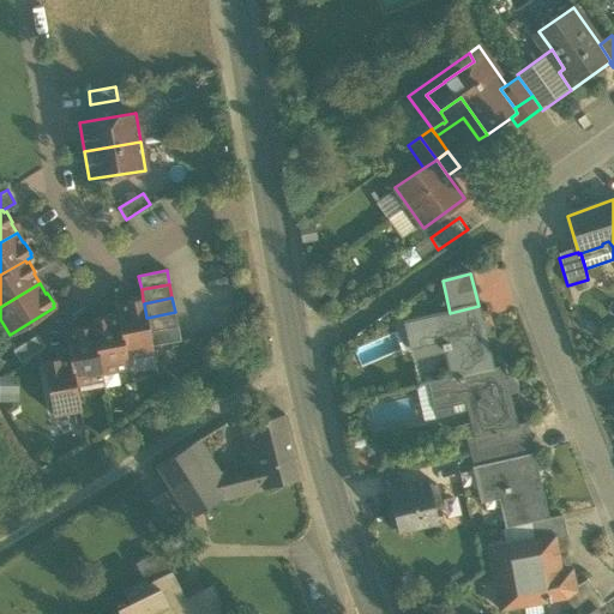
[(115,305),(118,315),(126,356),(127,356),(154,351),(152,347),(152,345),(149,332),(146,318),(144,304),(143,300),(140,300),(139,299),(127,301),(127,302),(115,305)]
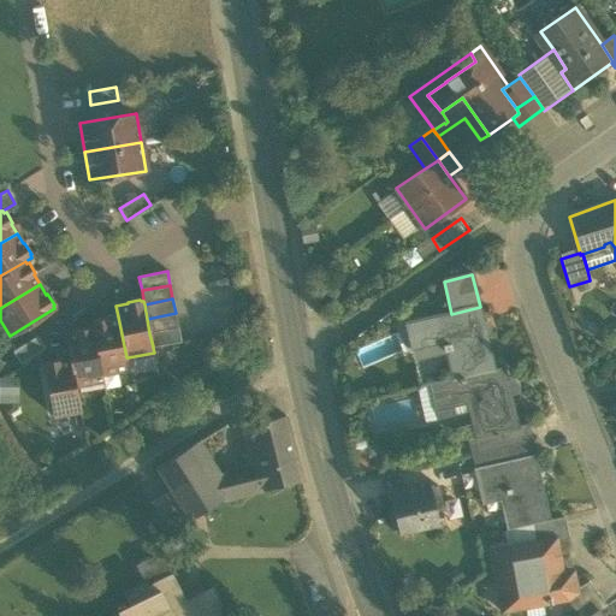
[(443,342),(451,379),(495,369),(480,307),(451,314),(404,325),(409,349),(443,342)]
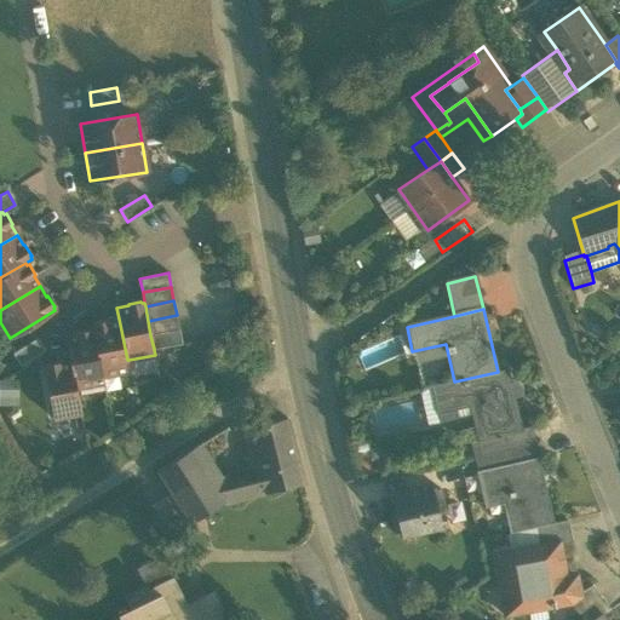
[(148,321),(150,336),(179,329),(177,315),(148,321)]
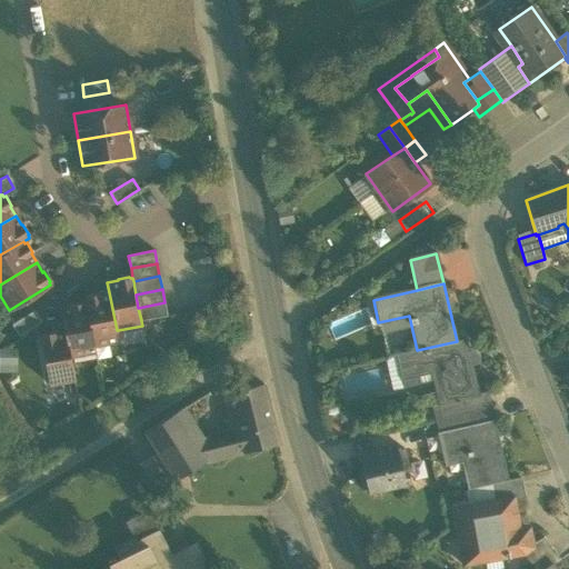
[(119,340),(118,330),(117,330),(109,292),(99,295),(98,293),(87,296),(87,297),(83,298),(85,303),(86,303),(93,346),(95,346),(119,340)]
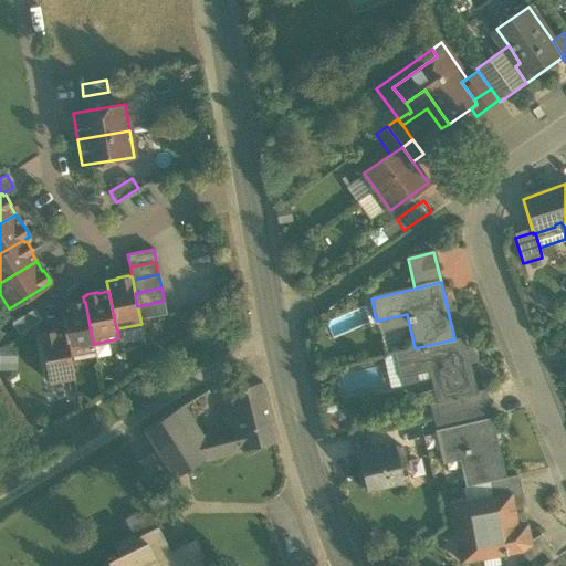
[(95,349),(94,344),(93,344),(85,302),(84,302),(82,303),(82,301),(71,303),(71,305),(60,306),(64,329),(69,354),(70,354),(95,349)]
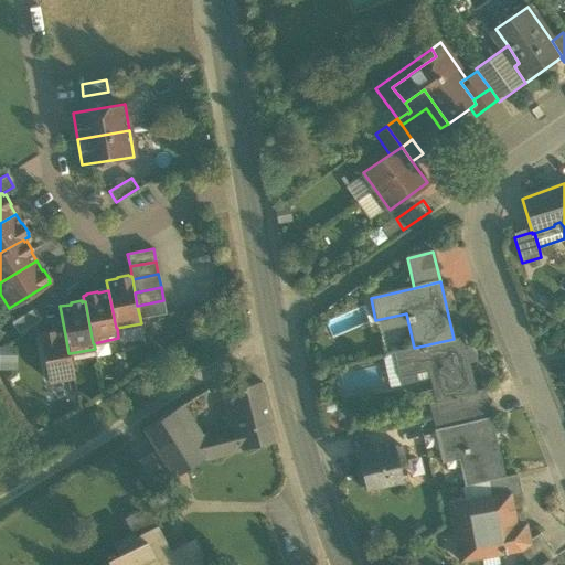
[(166,313),(163,300),(137,306),(140,318),(140,319),(166,313)]
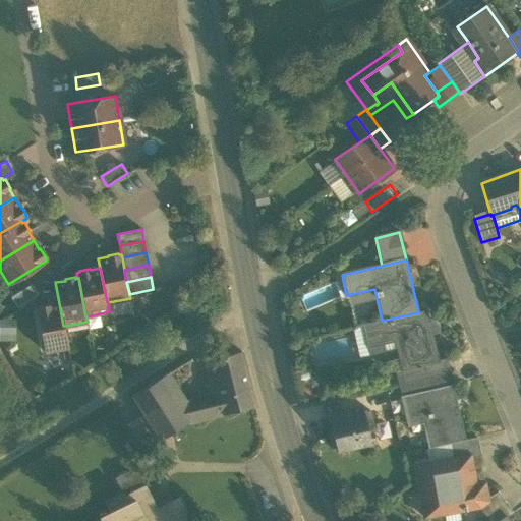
[(10,297),(16,307),(38,294),(31,284),(10,297)]
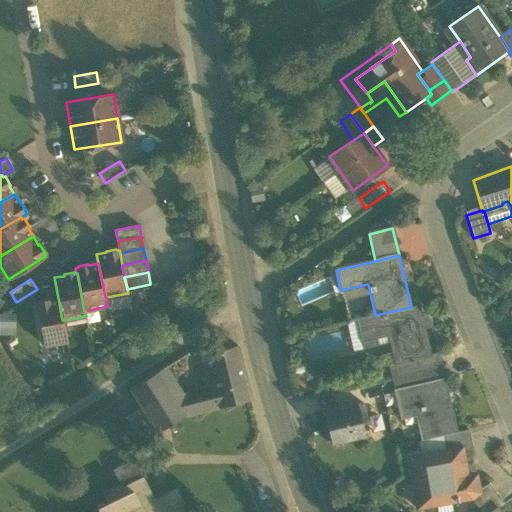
[(67,341),(63,320),(62,320),(58,298),(49,300),(48,299),(43,300),(38,301),(38,302),(36,303),(44,346),(67,341)]
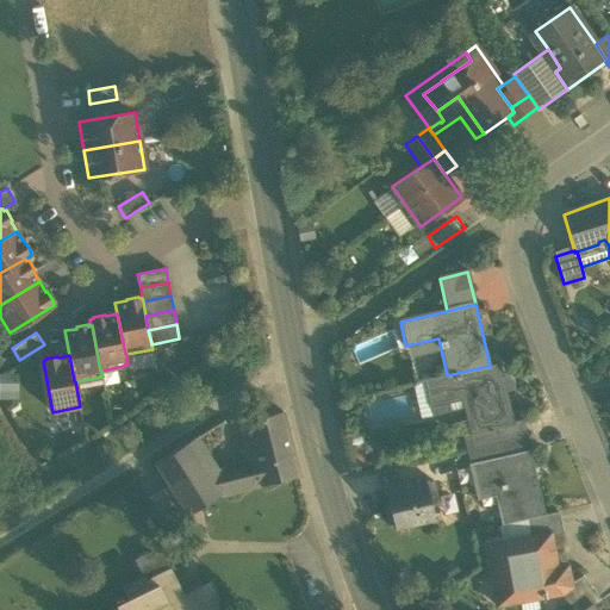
[(498,365),(490,366),(447,375),(423,381),(429,406),(461,399),(470,435),(496,429),(512,425),(511,423),(498,365)]
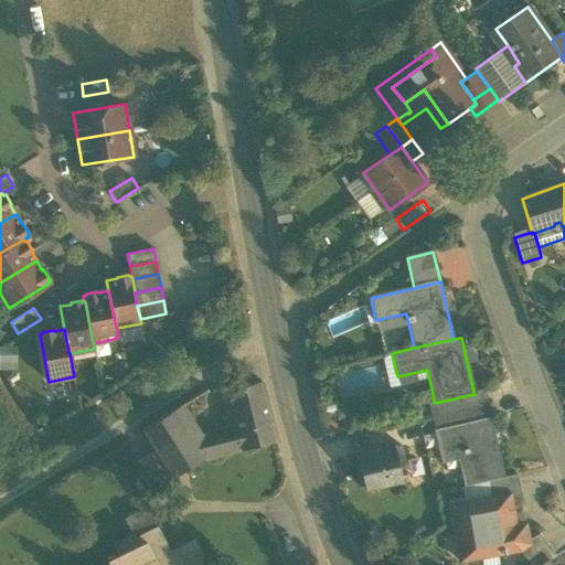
[(262,381),(226,390),(235,426),(242,449),(276,440),(262,381)]
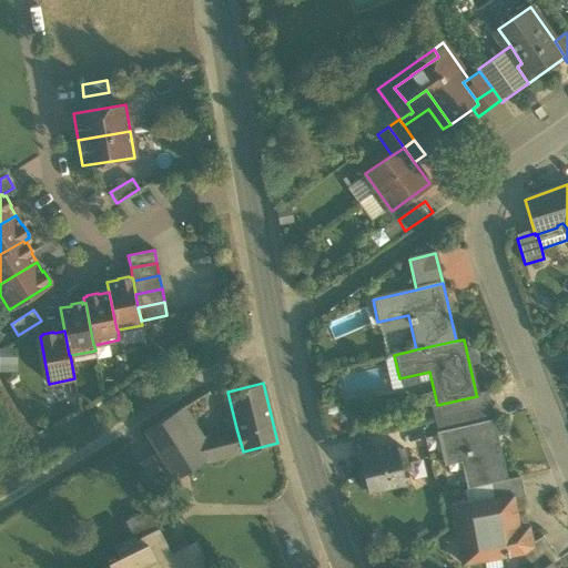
[(203,435),(184,405),(176,411),(196,444),(214,434),(236,428),(227,392),(221,394),(226,417),(223,418),(225,427),(211,430),(206,434),(203,435)]
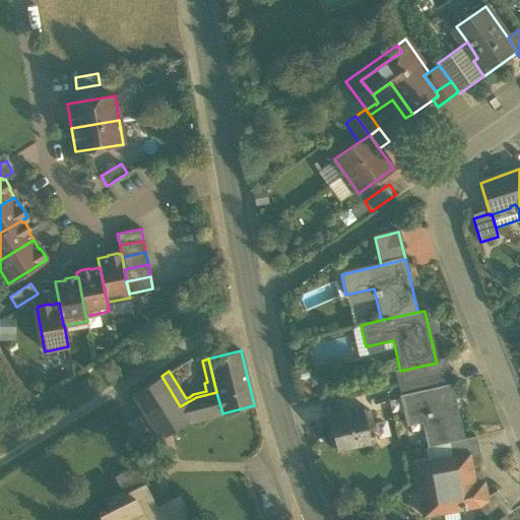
[(437,363),(423,366),(426,377),(447,372),(444,360),(436,361),(437,363)]
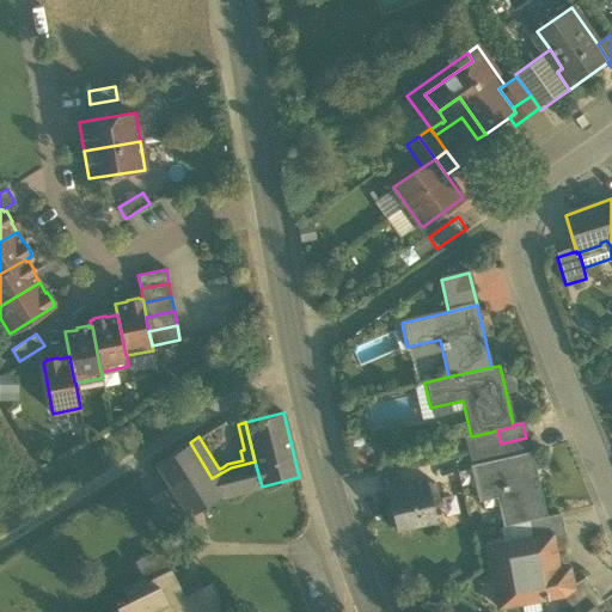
[(465,452),(501,444),(497,430),(471,436),(461,439),(465,452)]
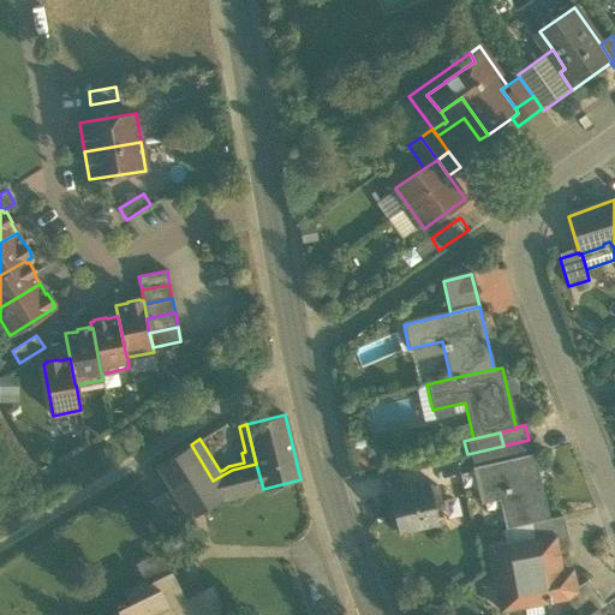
[(529,440),(503,446),(506,461),(532,455),(529,440)]
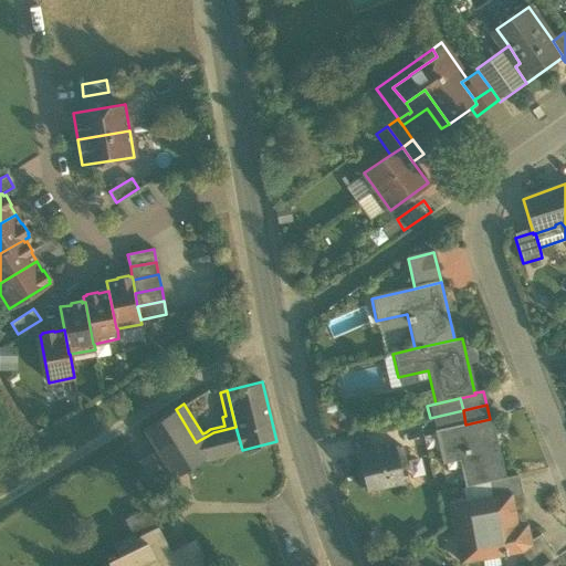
[(173,475),(174,478),(203,458),(205,457),(196,442),(176,409),(175,409),(144,429),(153,443),(156,449),(173,475)]
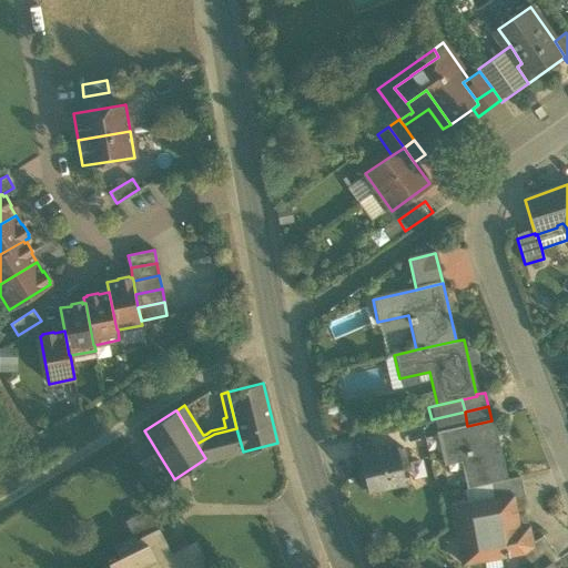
[(434,433),(467,426),(465,412),(432,419),(434,433)]
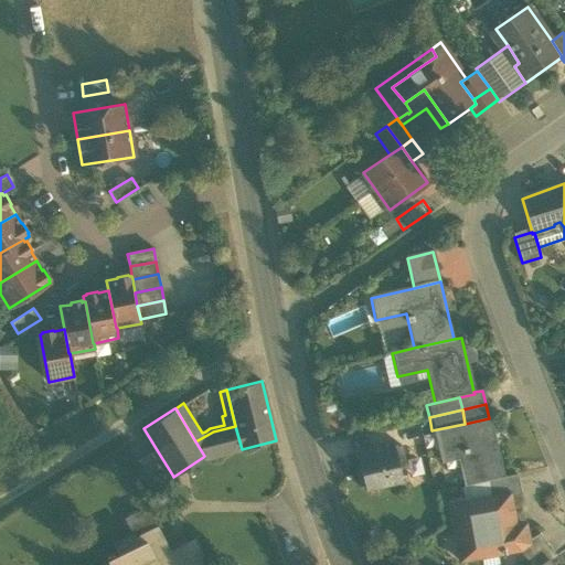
[(459,454),(467,486),(488,480),(502,477),(489,418),(465,424),(432,430),(438,458),(459,454)]
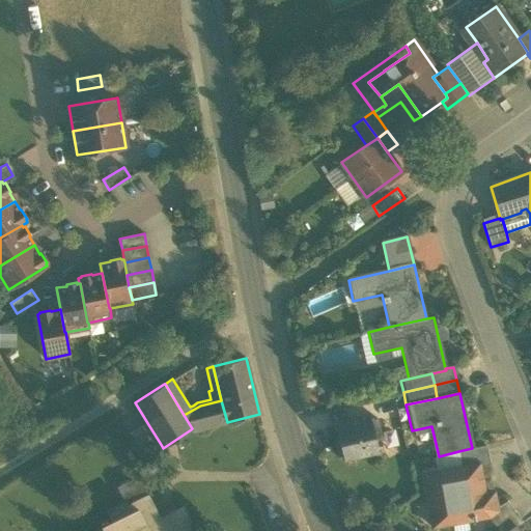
[(221,400),(200,406),(205,427),(227,422),(221,400)]
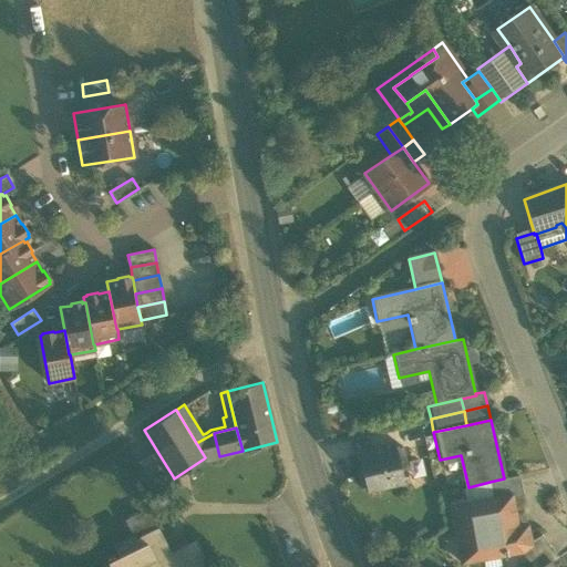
[(214,433),(196,443),(205,457),(204,459),(205,460),(219,456),(214,433)]
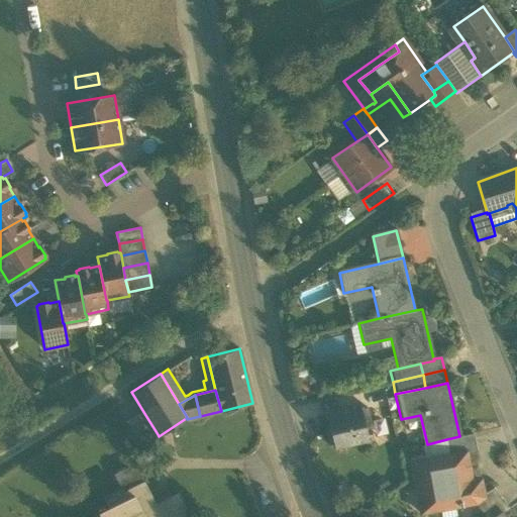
[(334,444),(335,447),(369,439),(367,427),(371,426),(367,407),(328,416),(331,428),(326,429),(329,445),(334,444)]
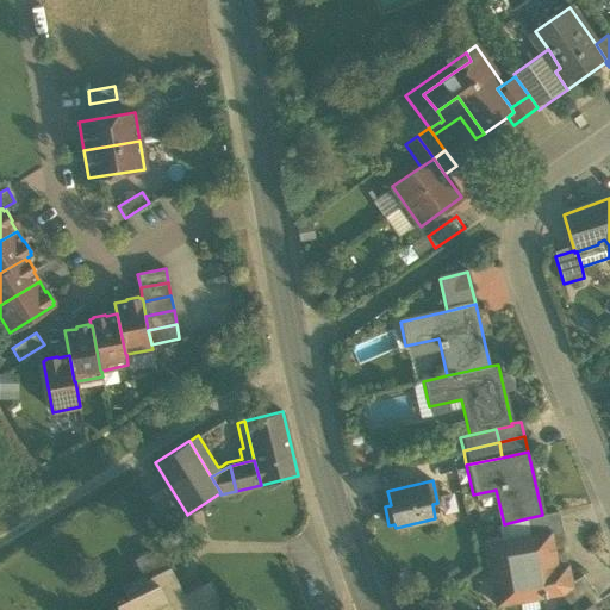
[(168,484),(148,497),(166,526),(186,512),(168,484)]
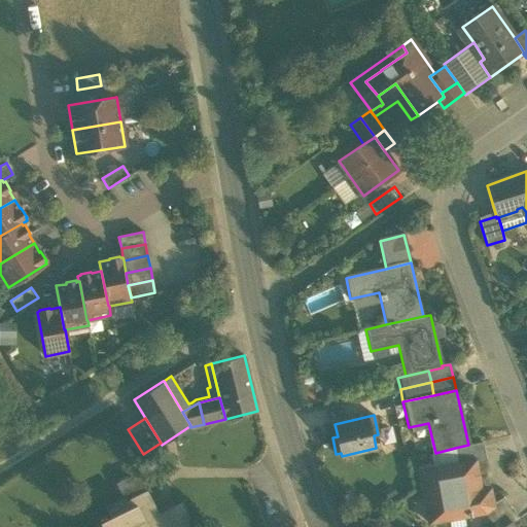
[(455,448),(459,466),(473,463),(473,464),(485,462),(480,443),(468,445),(455,448)]
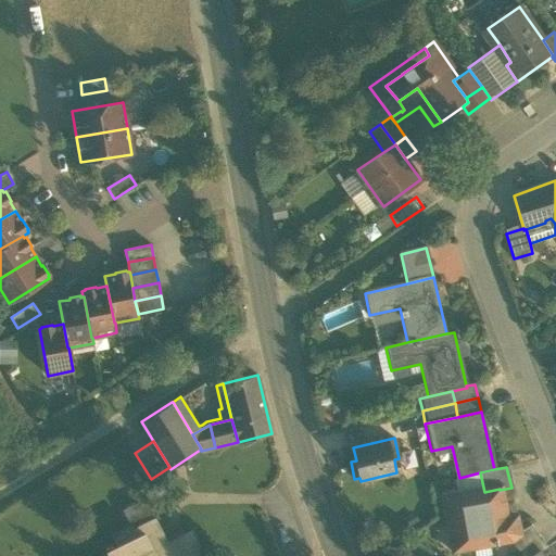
[(441,481),(444,500),(484,492),(480,472),(459,478),(441,481)]
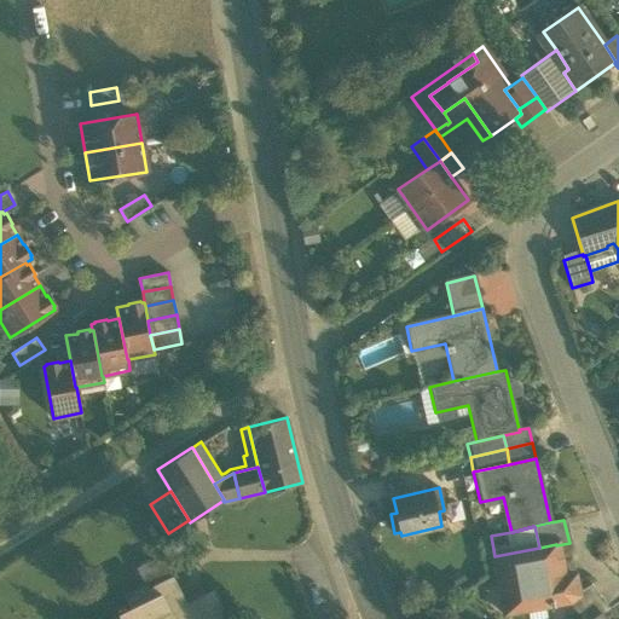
[(504,612),(504,614),(566,603),(566,601),(561,602),(555,567),(560,566),(556,545),(556,544),(539,548),(495,556),(498,577),(499,577),(505,612),(504,612)]
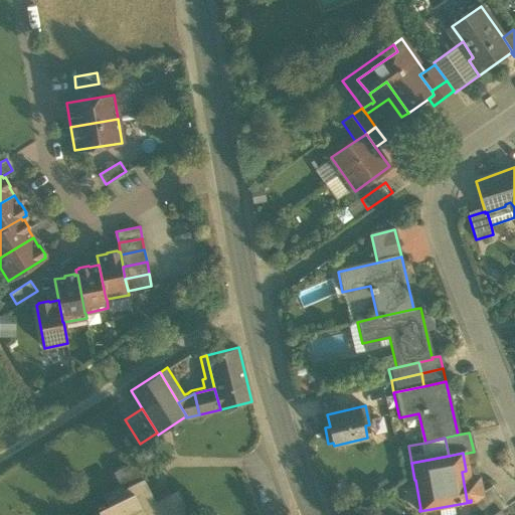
[(123,489),(143,479),(144,481),(146,480),(137,462),(114,473),(121,486),(123,489)]
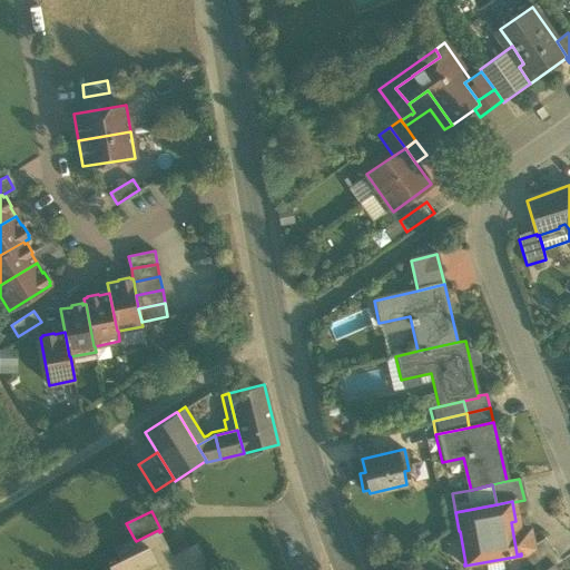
[(209,569),(196,543),(166,559),(154,534),(159,532),(158,530),(136,541),(139,550),(119,559),(108,564),(110,569),(209,569)]
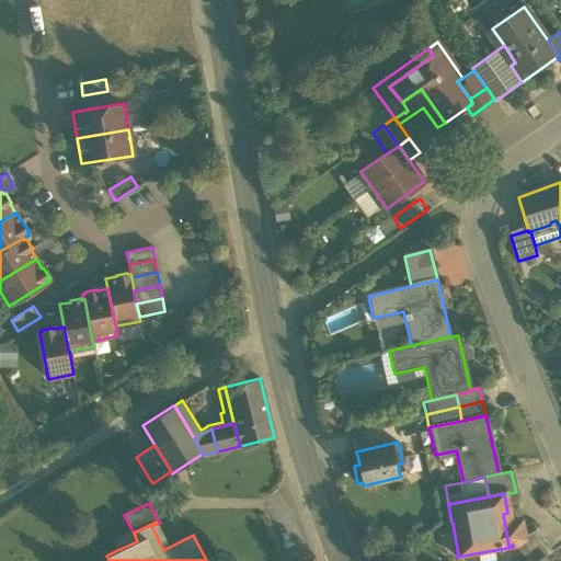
[(132,529),(112,539),(117,550),(137,541),(134,533),(132,529)]
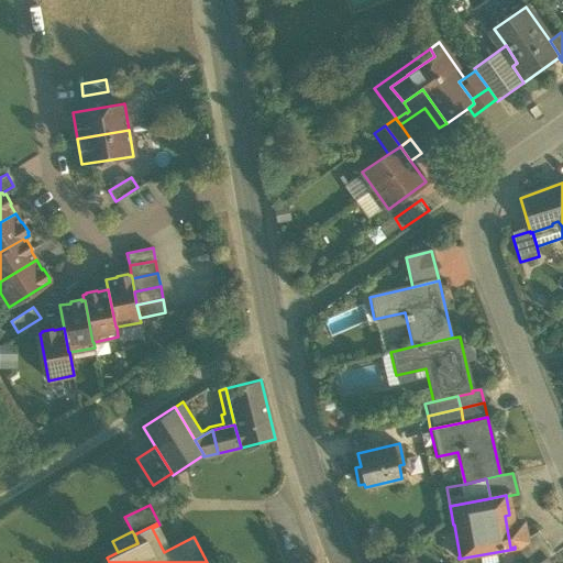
[(515,549),(522,560),(545,543),(538,532),(515,549)]
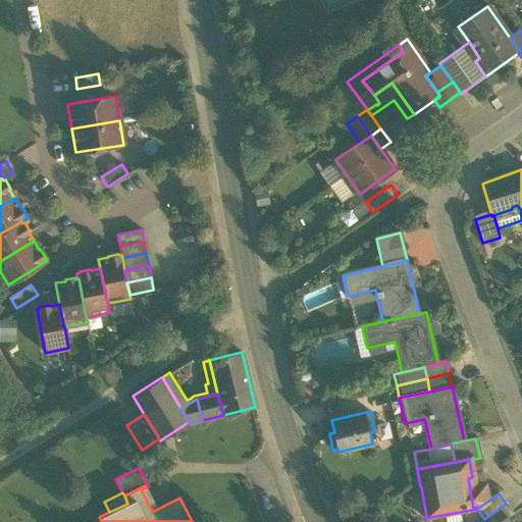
[(513,515),(506,504),(484,519),(486,521),(503,521),(506,520),(513,515)]
